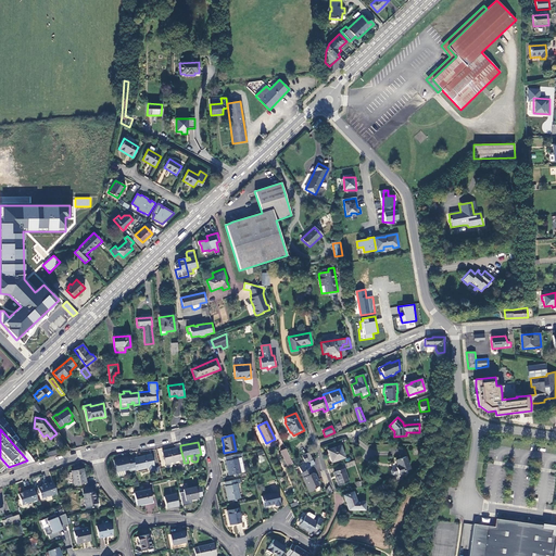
[(341,445),(327,451),(331,463),(345,457),(341,445)]
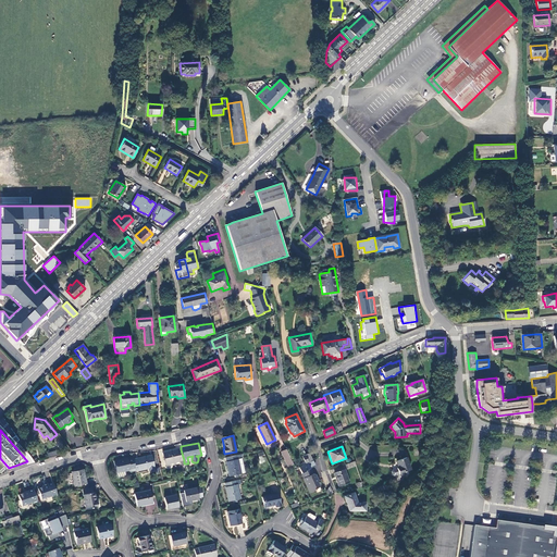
[(181,465),(184,463),(184,460),(181,449),(162,453),(165,465),(180,461),(181,465)]
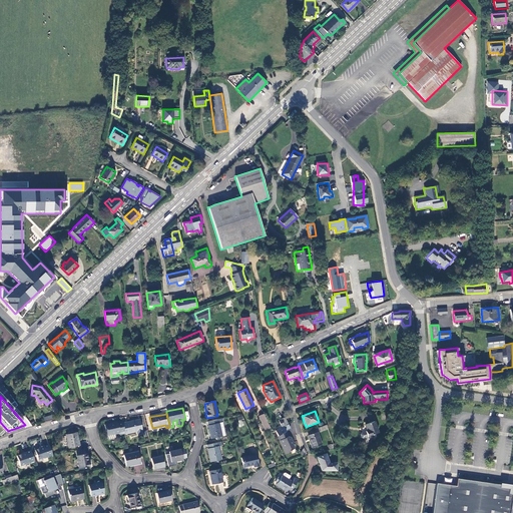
[(264,414),(259,416),(259,417),(265,430),(270,428),(264,414)]
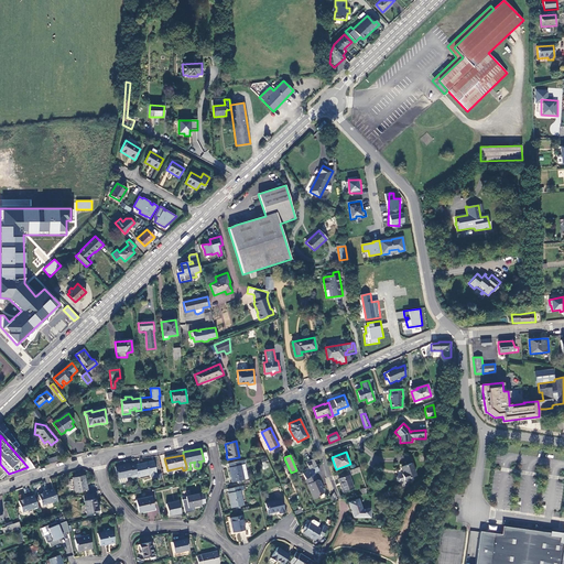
[(246,464),(245,461),(228,464),(232,483),(238,481),(239,484),(242,483),(241,480),(243,480),(240,465),(245,465),(246,464)]
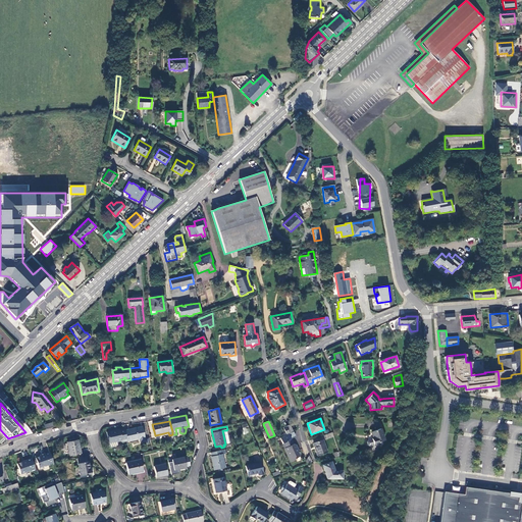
[(142,427),(124,430),(127,441),(145,437),(142,427)]
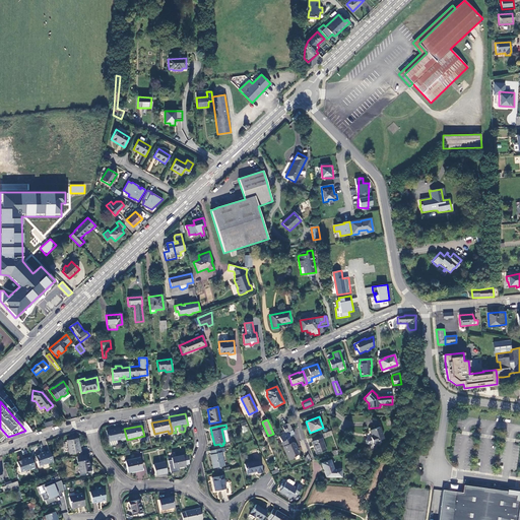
[(122,441),(127,440),(124,429),(124,428),(119,429),(119,428),(107,431),(109,442),(117,440),(121,439),(122,441)]
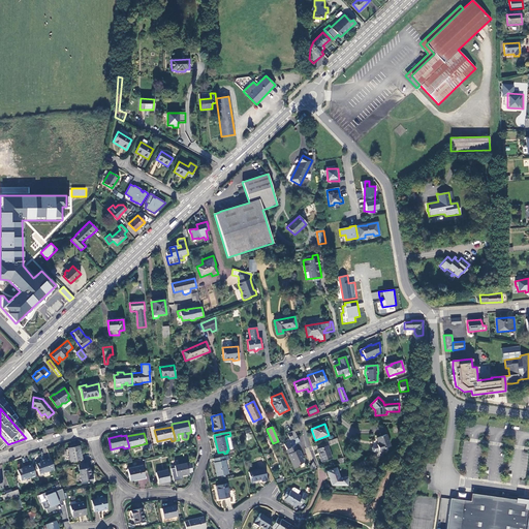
[(385,435),(376,438),(378,444),(376,445),(372,446),(371,447),(373,452),(374,453),(378,452),(378,450),(390,446),(385,435)]
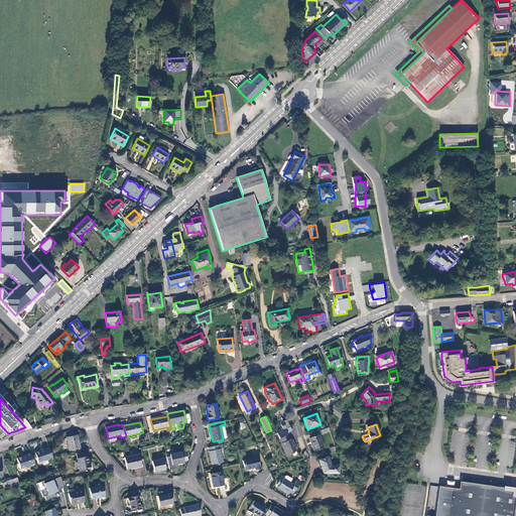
[(287,456),(292,454),(291,453),(295,452),(295,449),(293,445),(294,445),(293,443),(293,442),(292,439),(290,439),(289,439),(284,429),(276,432),(287,456)]
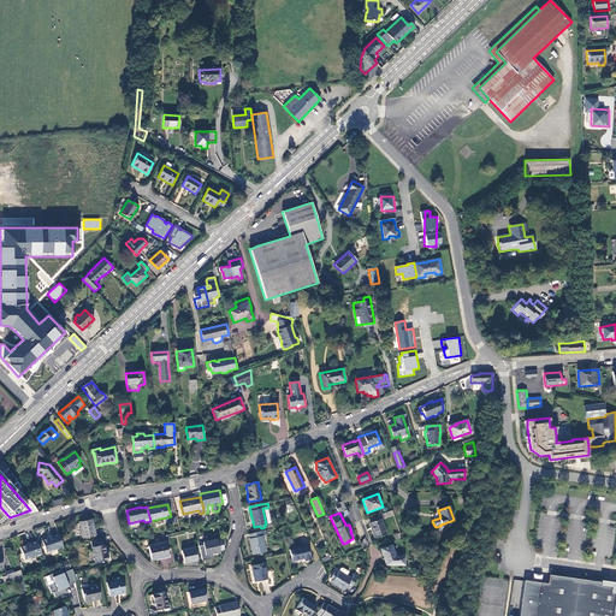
[(386,534),(380,519),(369,523),(374,538),(386,534)]
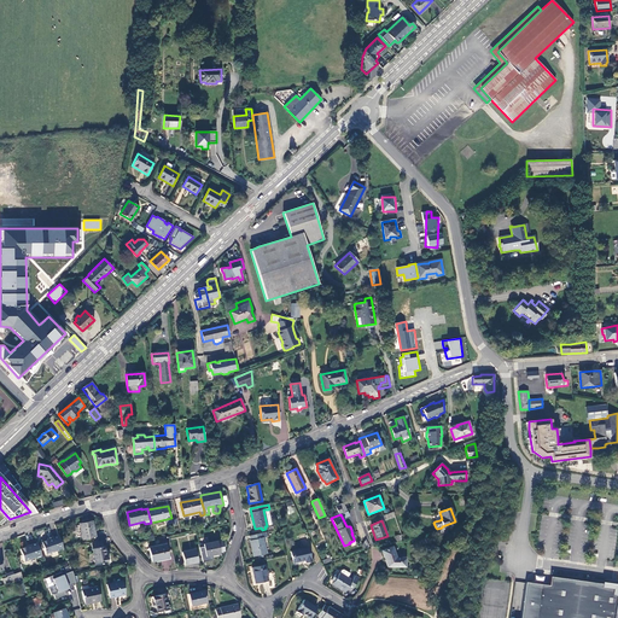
[(95,537),(92,522),(80,524),(83,540),(95,537)]
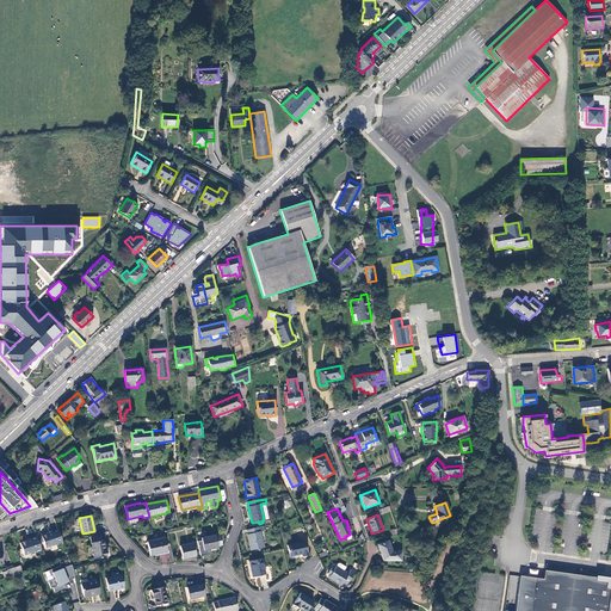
[(265,531),(264,526),(247,530),(251,551),(264,548),(260,532),(265,531)]
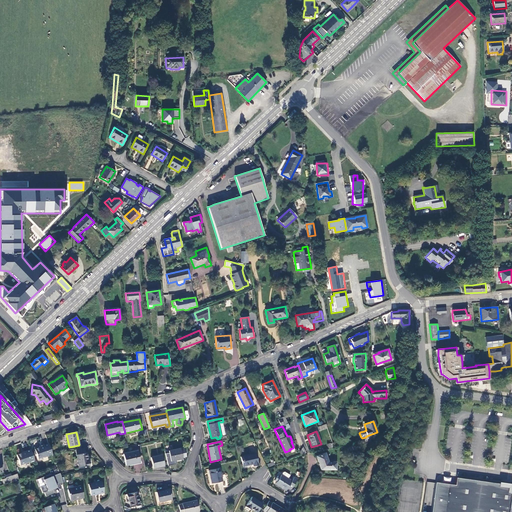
[(348,452),(355,450),(353,443),(347,445),(348,452)]
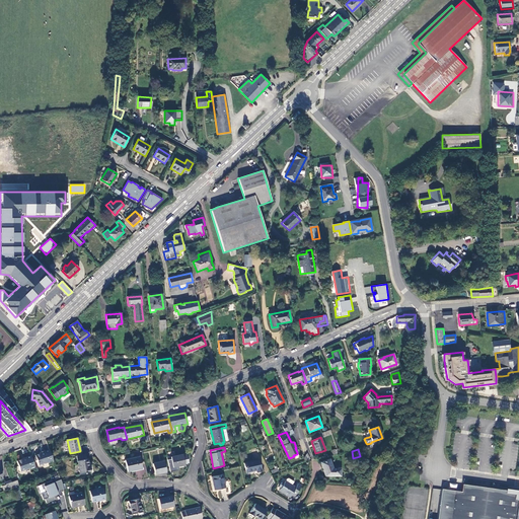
[(49,463),(54,461),(54,460),(50,450),(41,453),(41,454),(35,456),(40,465),(44,463),(45,464),(49,462),(49,463)]
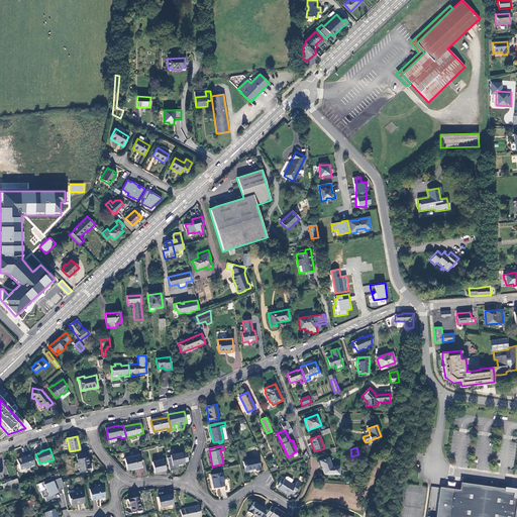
[(186,452),(171,455),(173,466),(184,463),(184,462),(188,461),(186,452)]
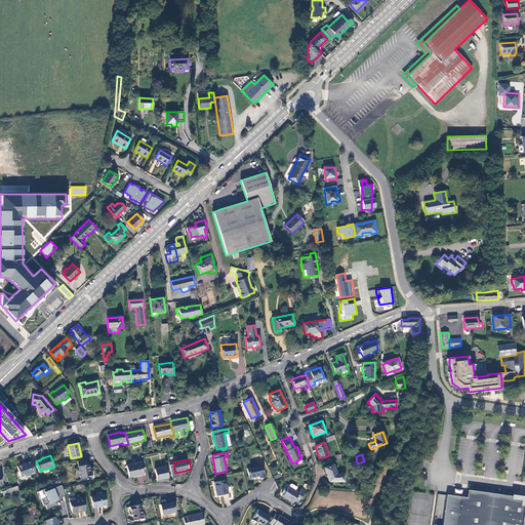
[(31,475),(36,473),(32,461),(27,463),(23,465),(17,467),(21,477),(30,474),(31,475)]
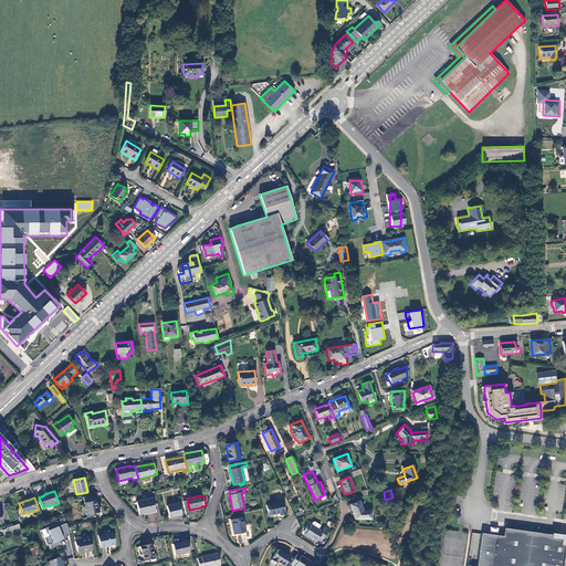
[(155,512),(153,499),(136,502),(139,515),(155,512)]
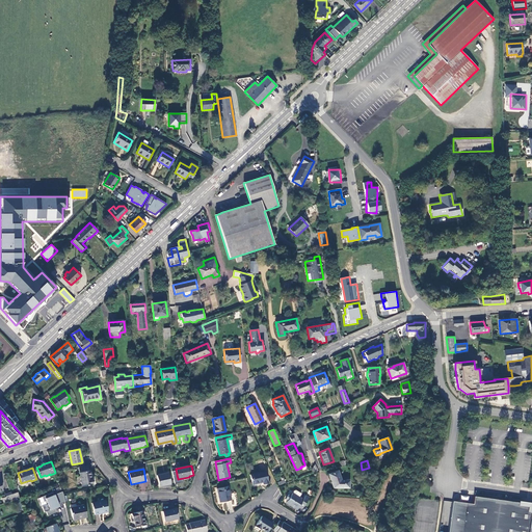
[(80,473),(82,486),(94,484),(92,478),(91,479),(89,471),(80,473)]
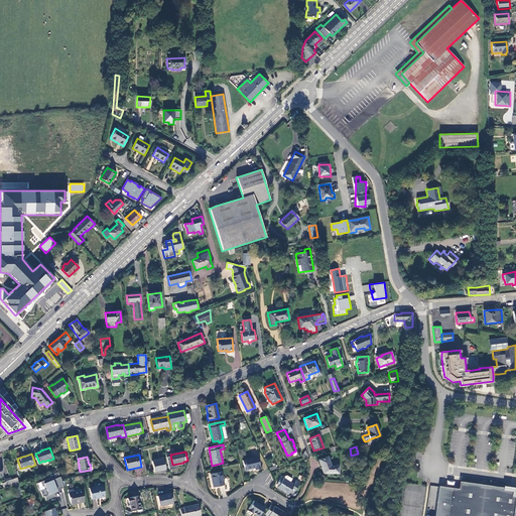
[(324,473),(339,474),(339,466),(331,466),(328,457),(318,460),(324,473)]
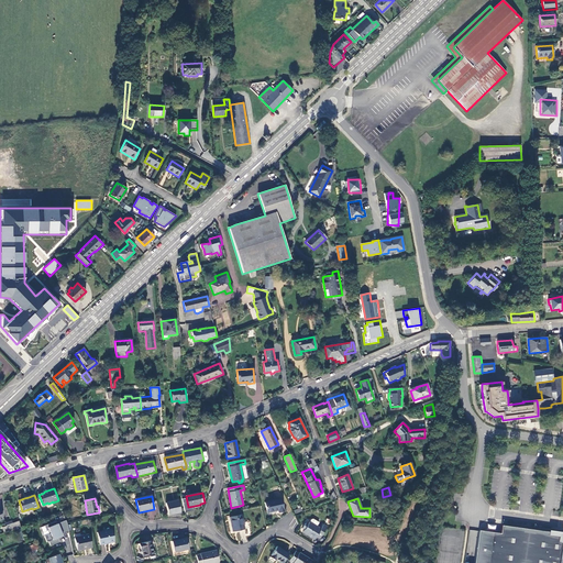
[(280,499),(265,503),(267,514),(278,511),(278,512),(284,511),(280,499)]
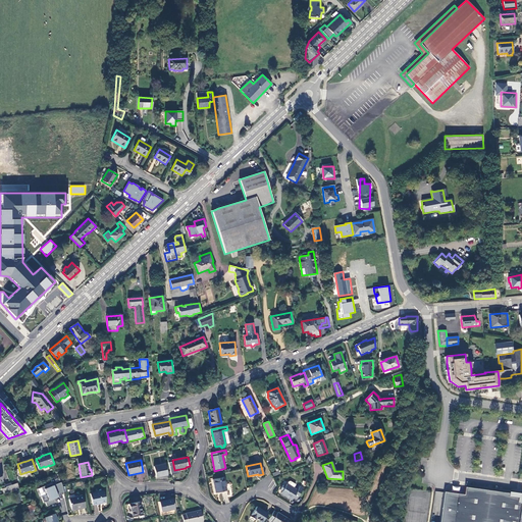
[(167,475),(165,464),(154,467),(156,477),(167,475)]
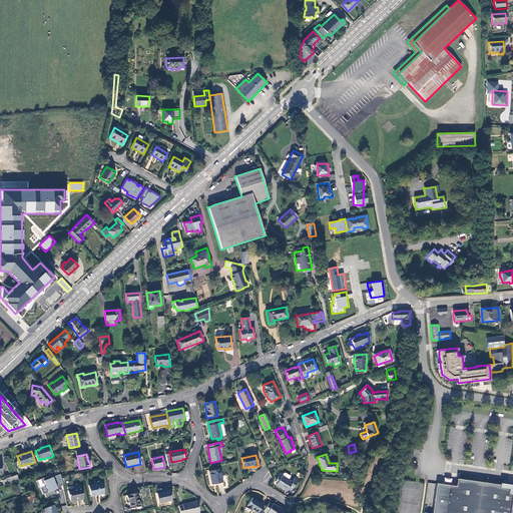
[(222,482),(219,469),(209,472),(211,484),(222,482)]
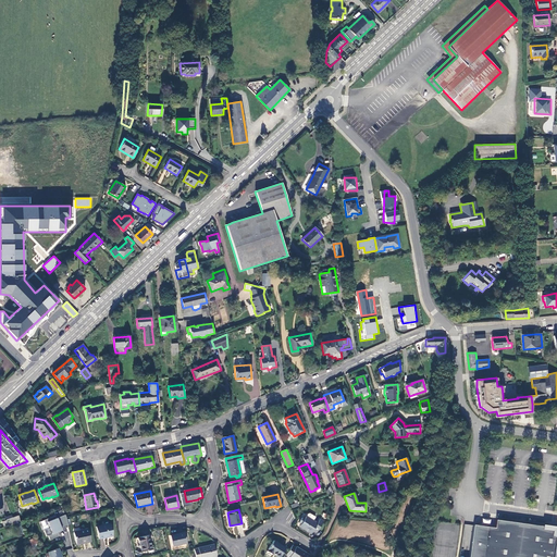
[(313,531),(317,533),(324,521),(320,519),(318,523),(313,521),(316,517),(310,514),(308,514),(307,517),(305,519),(302,518),(299,523),(301,524),(300,527),(311,534),(313,531)]
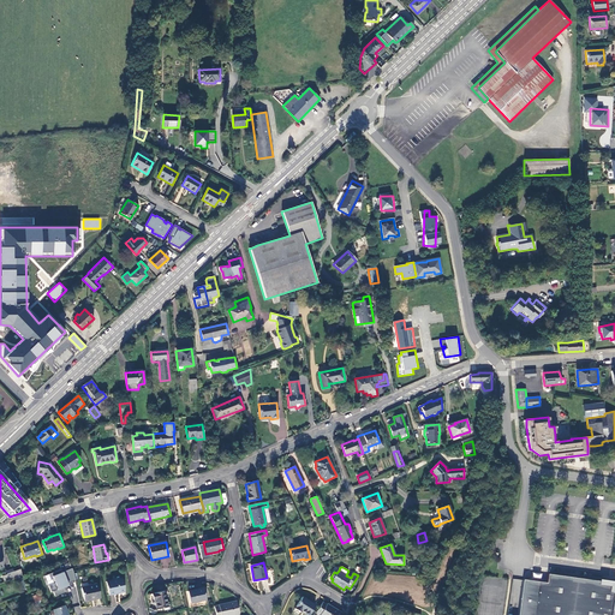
[(76,581),(73,569),(64,572),(63,568),(51,571),(52,578),(55,577),(55,580),(48,581),(51,589),(53,589),(53,593),(64,591),(63,586),(69,585),(67,583),(76,581)]
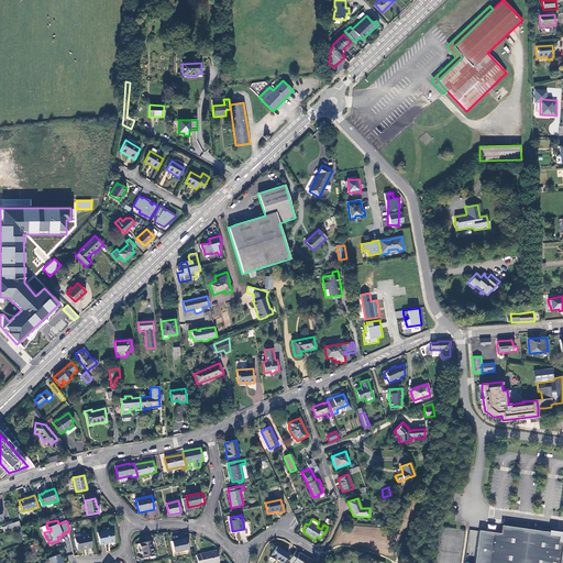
[(12,521),(7,523),(9,530),(20,527),(19,521),(12,523),(12,521)]
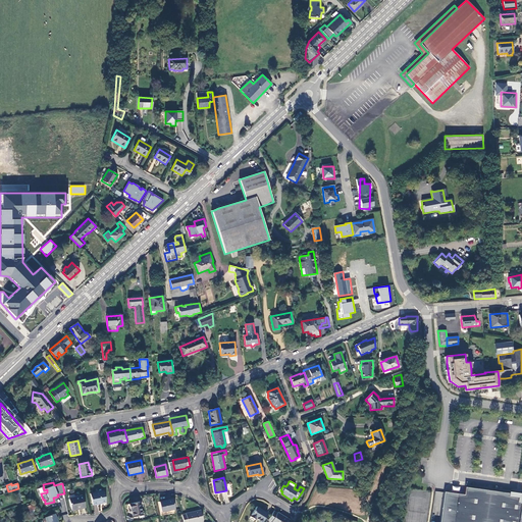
[(23,496),(30,493),(27,485),(20,487),(23,496)]
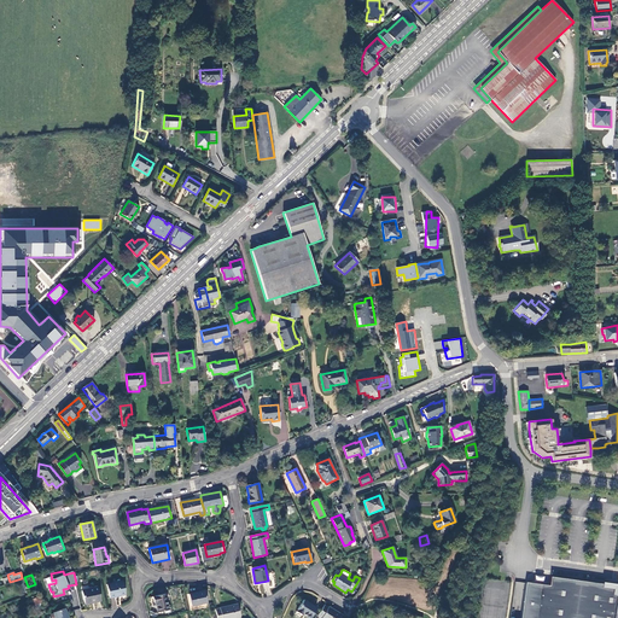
[(617,617),(617,596),(617,593),(617,586),(616,587),(552,577),(551,587),(526,583),(522,617),(617,617)]
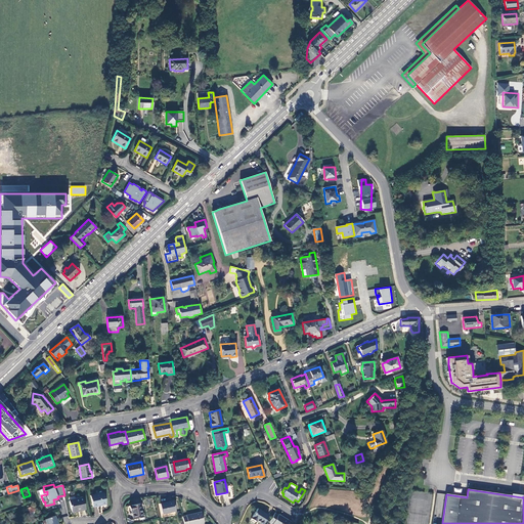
[(103,492),(90,495),(93,508),(98,507),(97,506),(106,504),(103,492)]
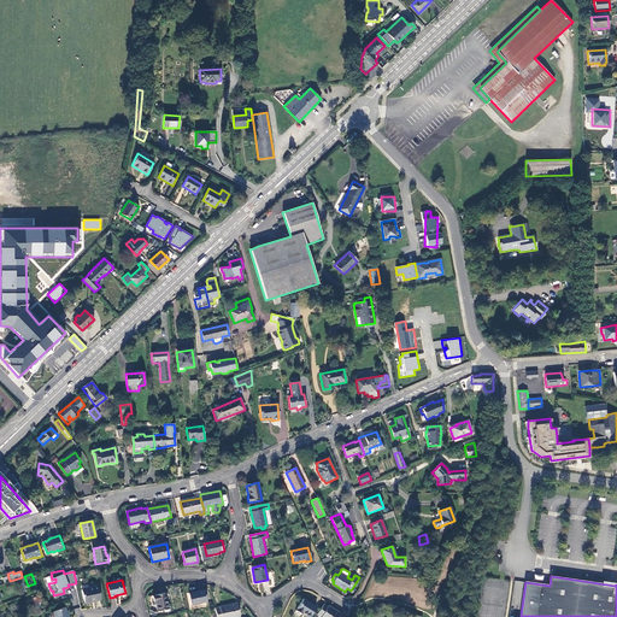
[(98,587),(82,589),(84,604),(100,600),(98,587)]
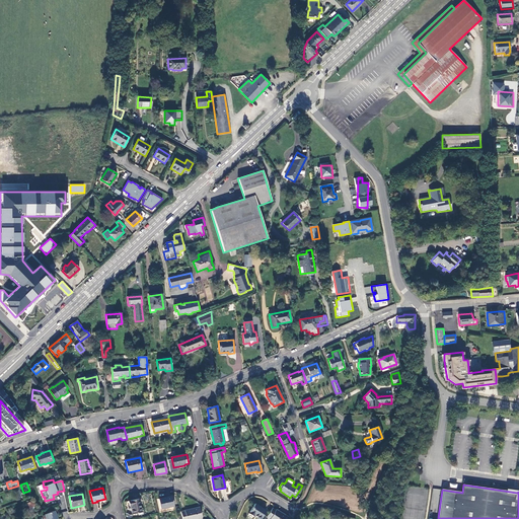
[(171,497),(158,499),(160,509),(173,506),(171,497)]
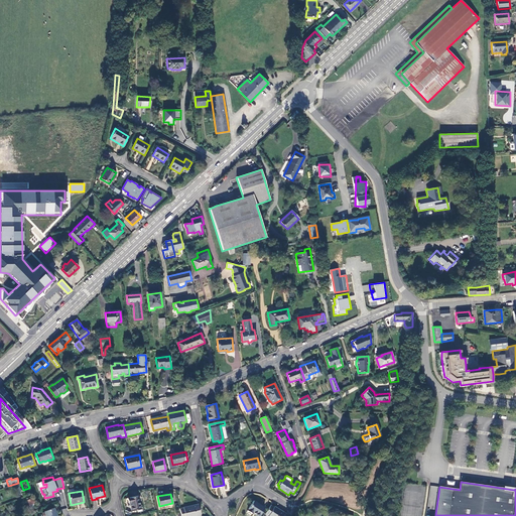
[(140,509),(138,496),(127,498),(128,504),(130,503),(131,511),(140,509)]
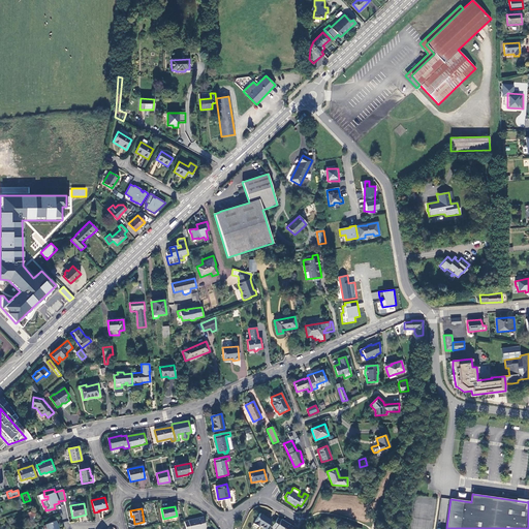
[(265,528),(271,521),(259,514),(253,524),(258,527),(258,525),(265,528)]
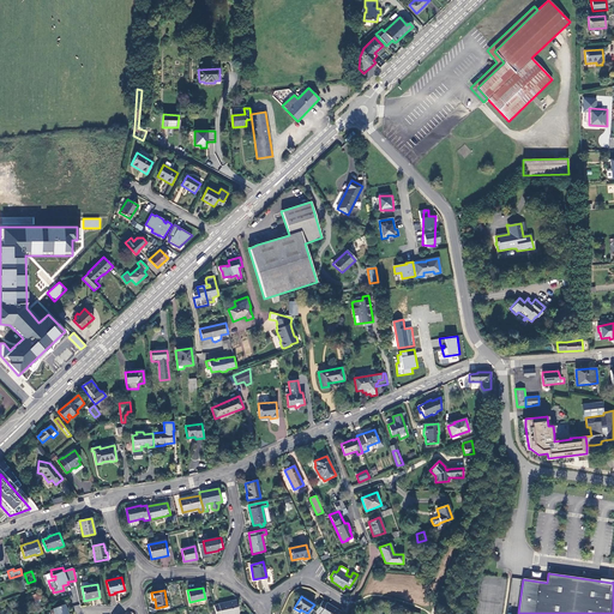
[(236,601),(214,606),(215,613),(235,613),(239,613),(236,601)]
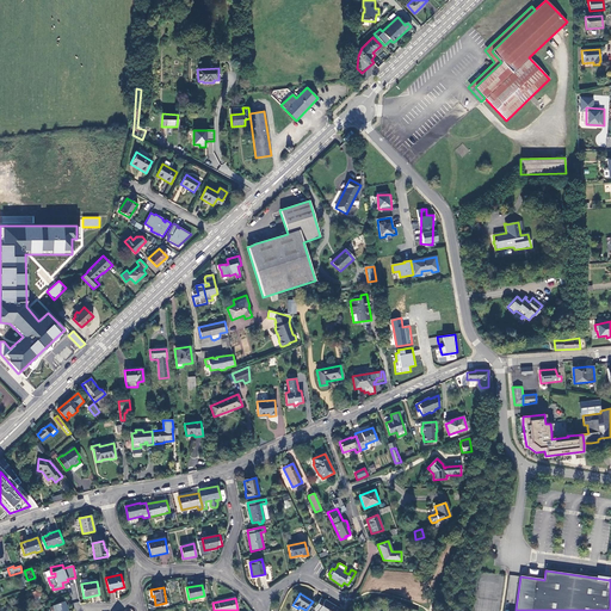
[(325,600),(321,599),(314,609),(318,610),(339,610),(340,610),(325,600)]
